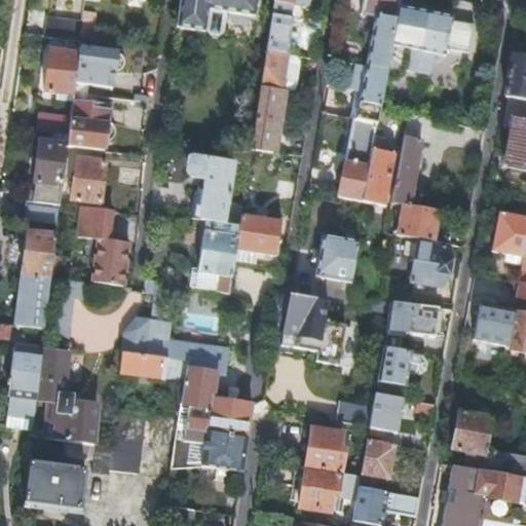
[(257,0),(181,0),(178,26),(202,30),(207,37),(216,37),(223,33),(226,10),(255,15),(257,0)]
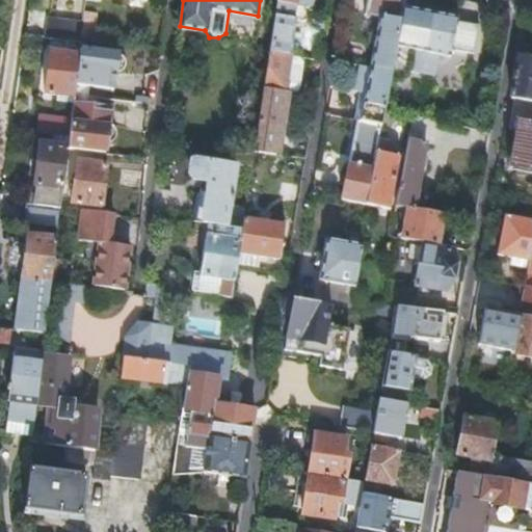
[(405,6),(405,0),(390,0),(387,15),(381,14),(370,65),(393,71),(397,45),(405,6)]
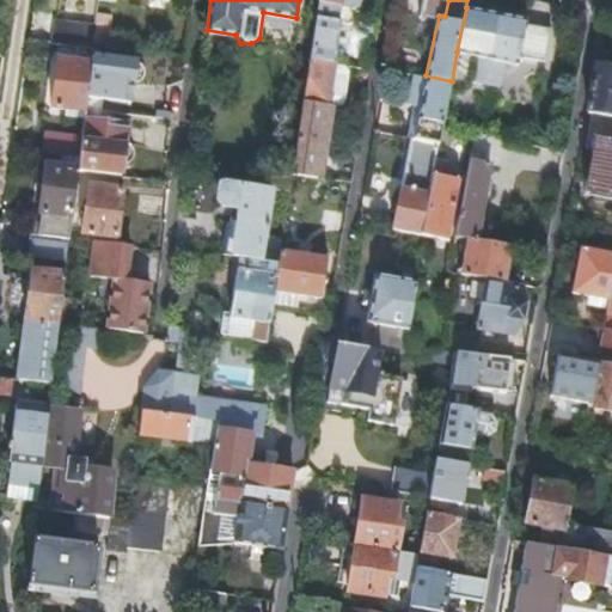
[(354,6),(320,1),(311,57),(335,62),(335,61),(342,20),(352,20),(354,6)]
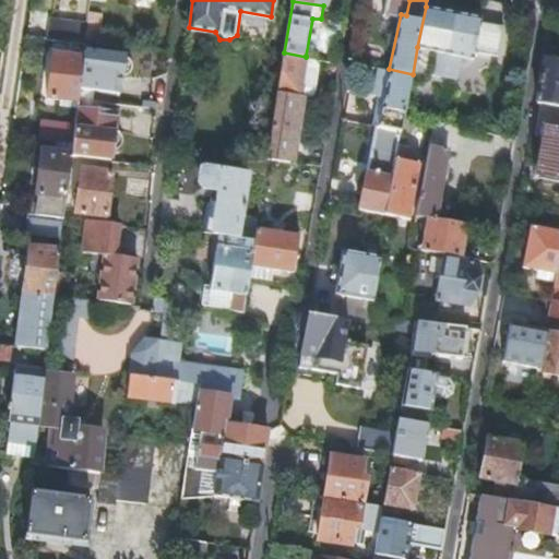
[(454,12),(426,7),(417,47),(413,74),(411,86),(418,88),(430,82),(432,75),(441,78),(441,75),(454,12)]
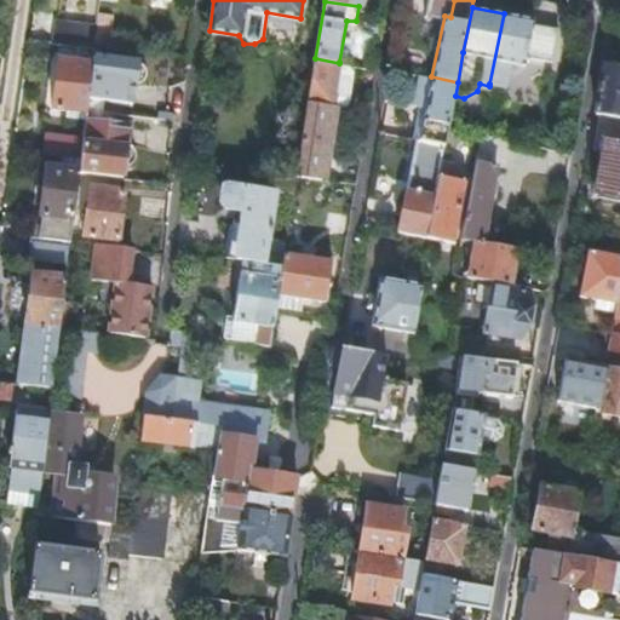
[(98,34),(97,44),(108,46),(113,12),(101,10),(98,34)]
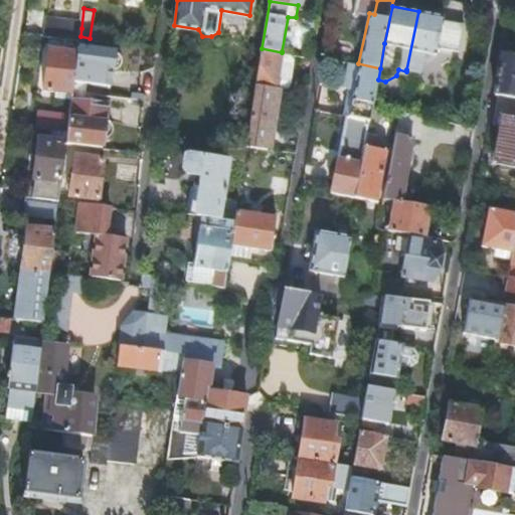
[(445,15),(418,11),(406,69),(406,71),(419,73),(424,51),(438,53),(445,15)]
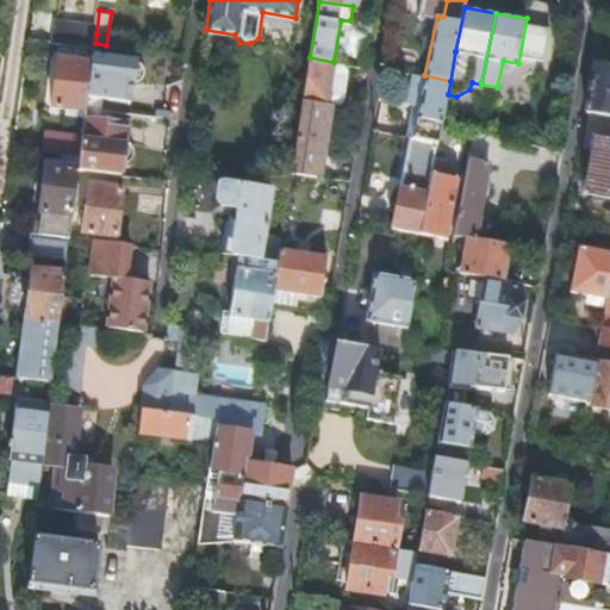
[(60,30),(57,42),(94,47),(95,43),(97,33),(60,30)]
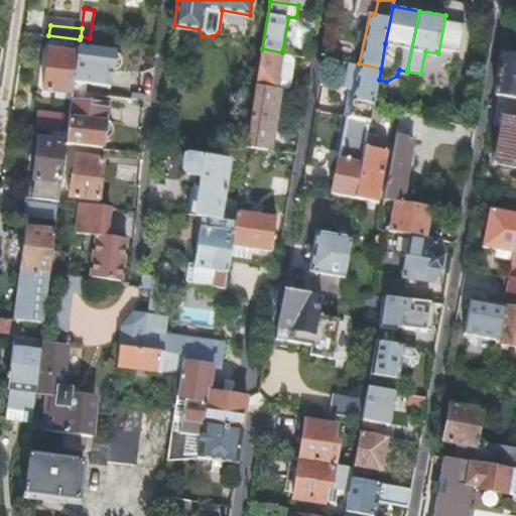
[(115,51),(79,47),(79,52),(74,91),(85,92),(86,84),(111,88),(113,71),(115,71),(117,70),(119,68),(121,66),(122,63),(122,60),(122,58),(121,55),(119,54),(117,52),(115,51)]
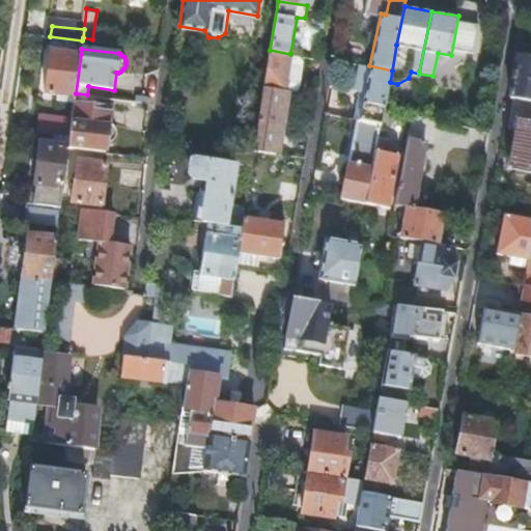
[(47,92),(76,96),(76,93),(81,54),(52,50),(47,92)]
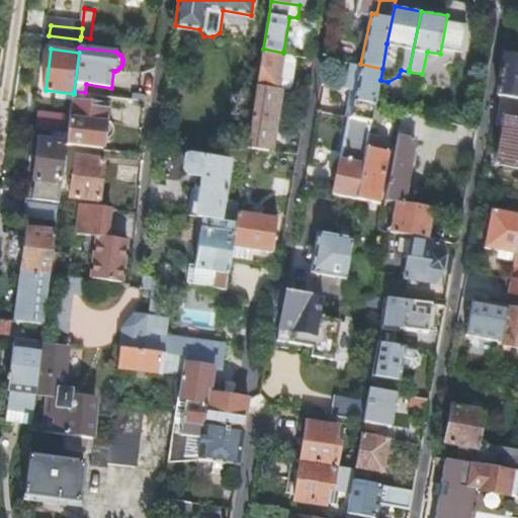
[(283,53),(263,49),(258,84),(278,87),(278,88),(283,90),(289,86),(293,60),(289,53),(283,52),(283,53)]
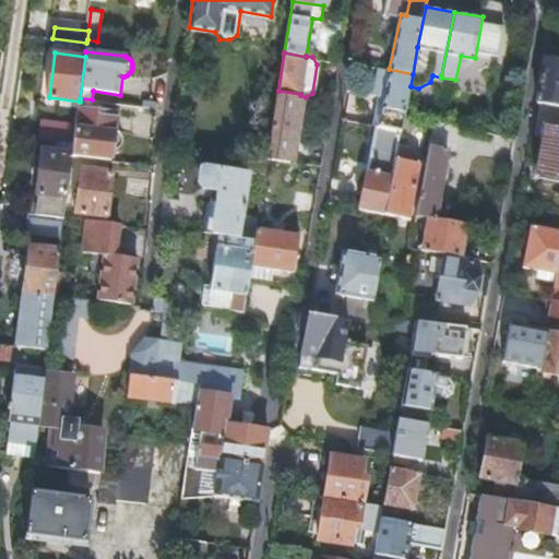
[(558,60),(545,59),(537,103),(558,106),(558,60)]
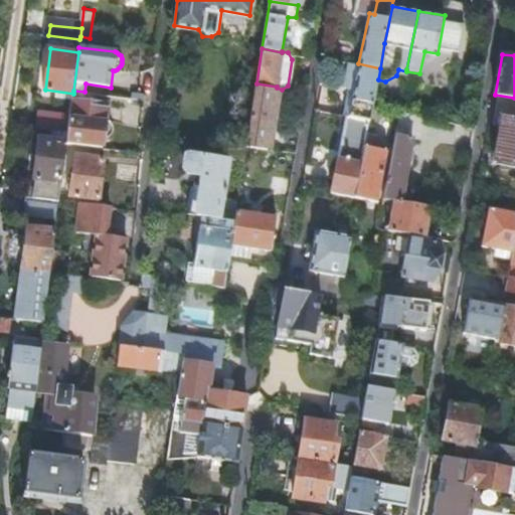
[(380,68),(358,63),(348,115),(370,119),(372,110),(378,79),(380,68)]
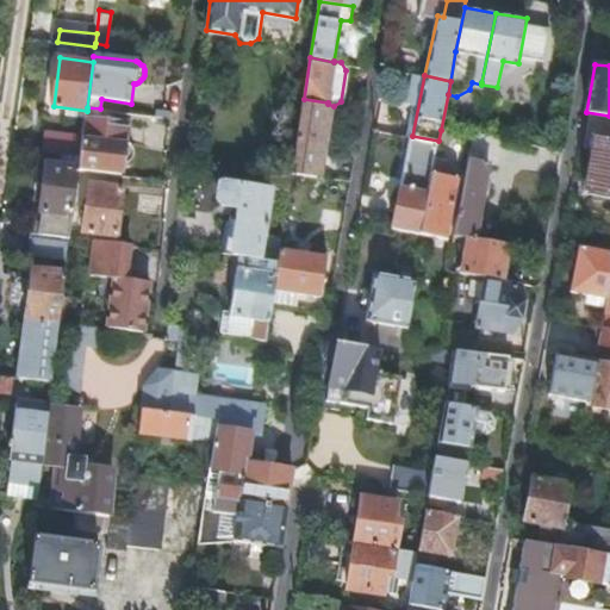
[(304,99),(293,168),(292,172),(316,175),(328,104),(328,103),(304,99)]
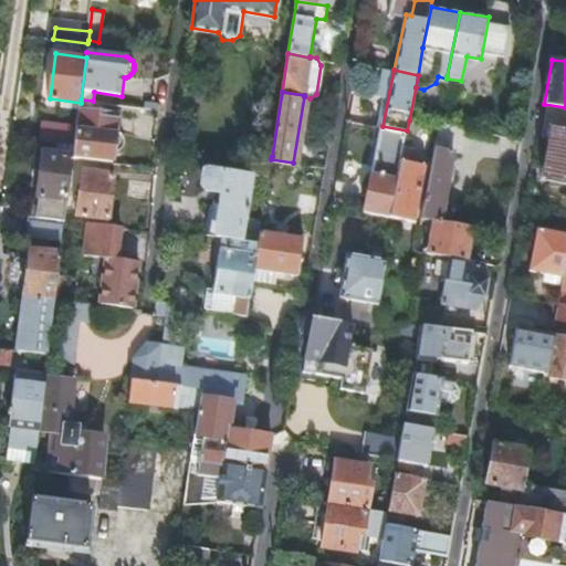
[(76,135),(75,144),(74,150),(74,155),(74,157),(113,163),(114,152),(117,152),(119,150),(122,149),(123,148),(124,146),(125,144),(125,142),(125,139),(124,136),(123,134),(121,133),(118,132),(116,132),(118,115),(92,112),(93,101),(81,100),(81,103),(77,125),(76,135)]
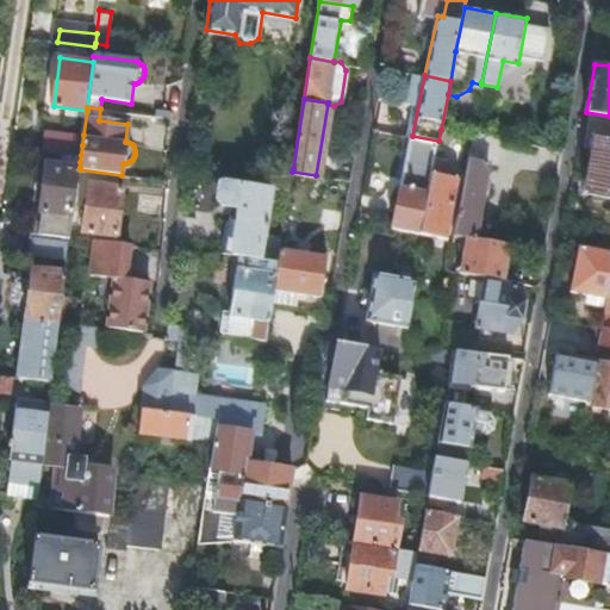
[(41,129),(39,141),(82,145),(83,135),(41,129)]
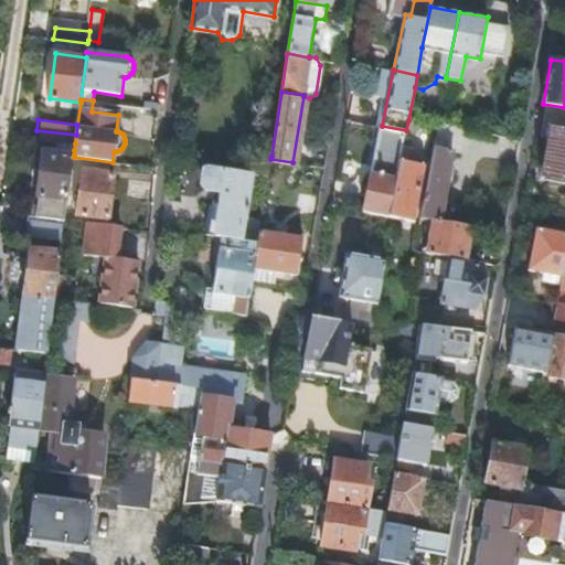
[(459,152),(464,129),(437,124),(437,126),(420,215),(432,217),(439,219),(451,151),(459,152)]
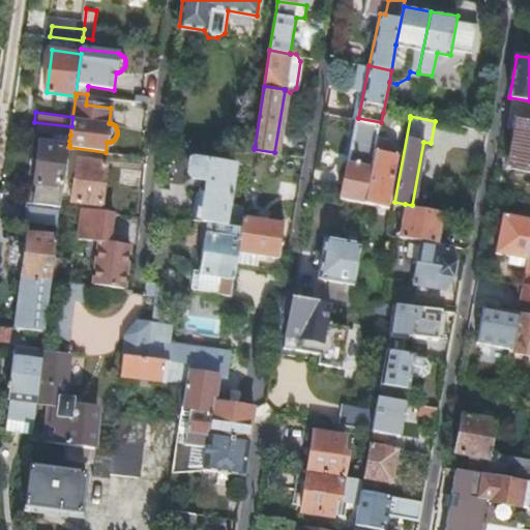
[(381,122),(358,118),(355,117),(341,197),(366,201),(378,138),(381,122)]
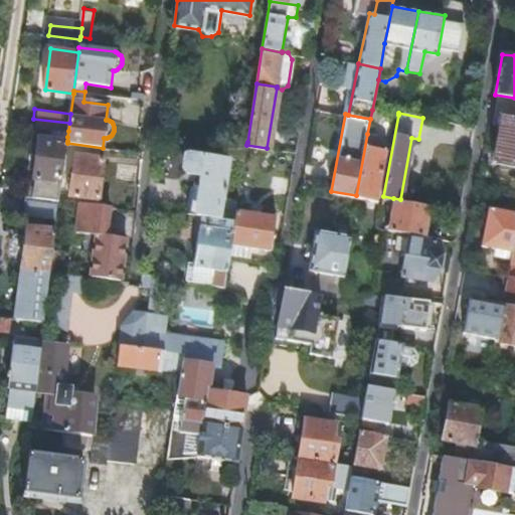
[(33,119),(32,126),(52,129),(68,131),(69,123),(33,119)]
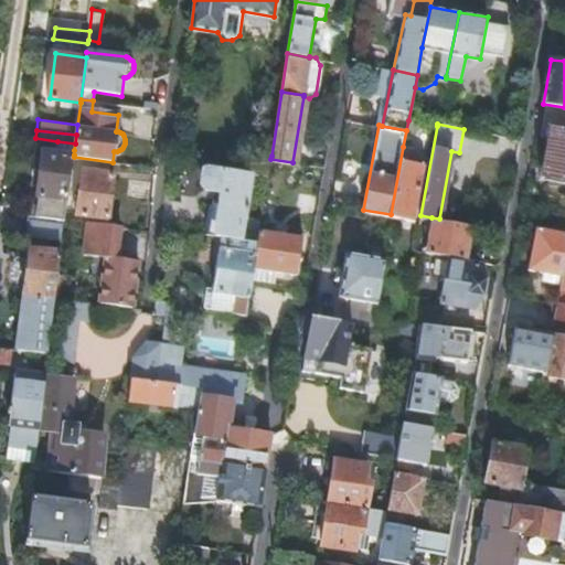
[(564,177),(564,188),(562,204),(564,204),(564,135),(555,134),(547,173),(564,177)]
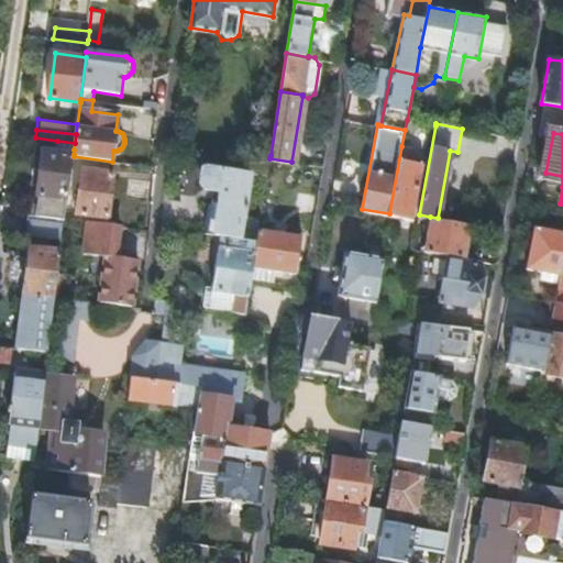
[(37,191),(68,195),(74,156),(74,154),(74,150),(75,143),(57,141),(56,147),(43,146),(37,191)]
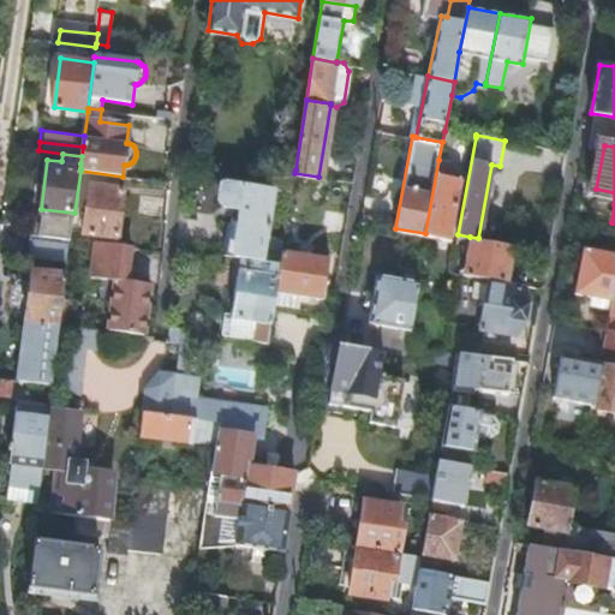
[(439,160),(425,233),(424,234),(427,234),(449,239),(461,179),(448,175),(451,162),(439,160)]
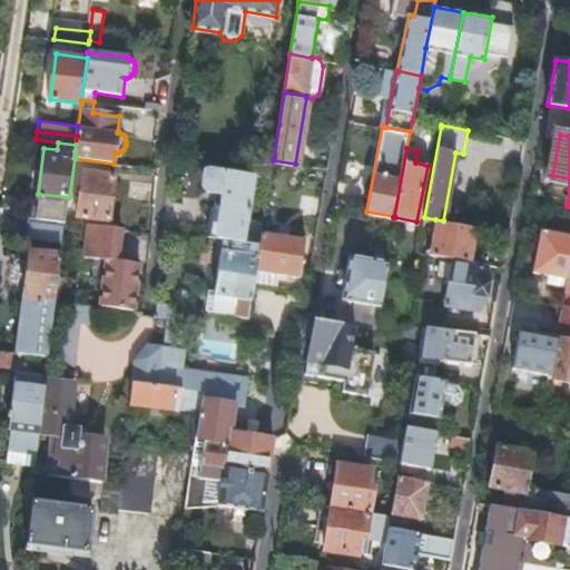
[(256,154),(253,175),(271,177),(273,160),(274,157),(256,154)]
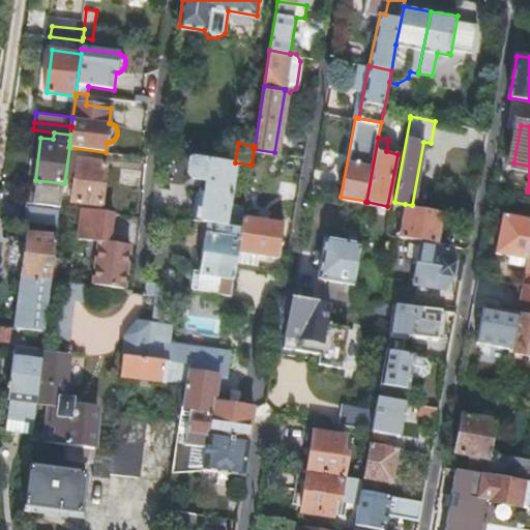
[(201,185),(195,219),(202,221),(222,224),(241,227),(243,216),(244,210),(227,207),(229,197),(231,198),(232,193),(229,193),(235,163),(198,156),(194,177),(209,180),(208,186),(201,185)]
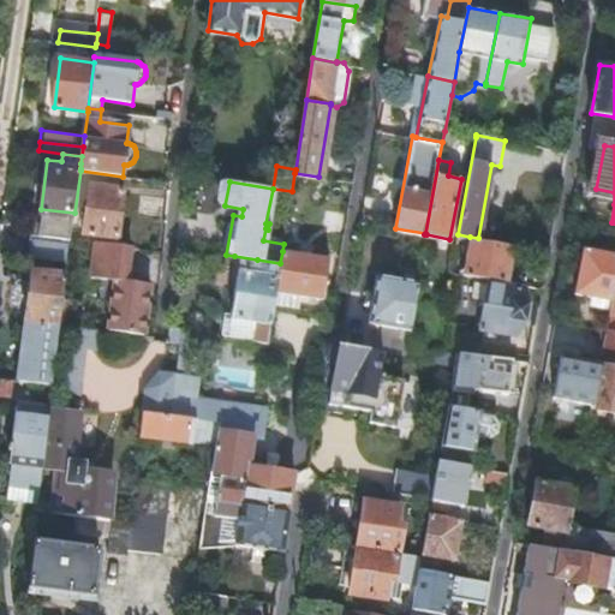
[(124,189),(90,185),(84,233),(119,237),(124,189)]
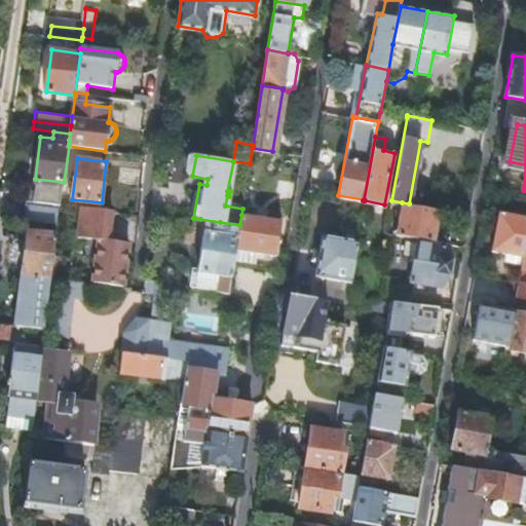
[(30,202),(27,218),(59,222),(61,211),(61,207),(30,202)]
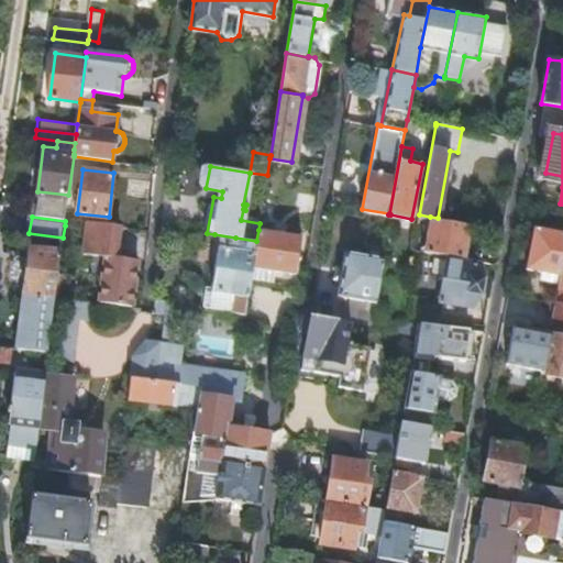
[(463,257),(468,223),(438,218),(430,217),(423,250),(463,257)]
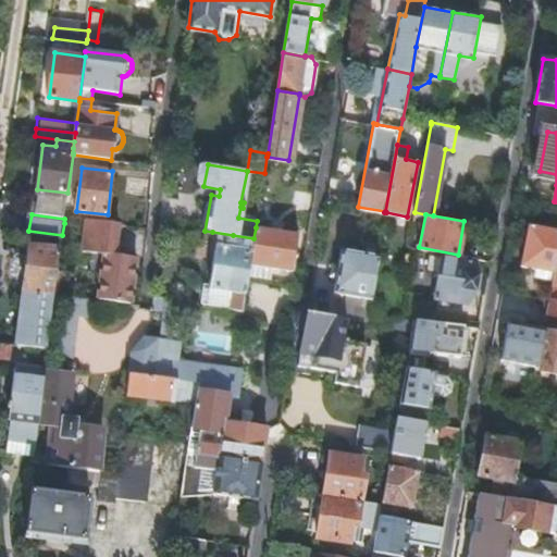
[(116,222),(87,219),(84,248),(107,251),(101,295),(131,297),(135,251),(113,248),(116,222)]
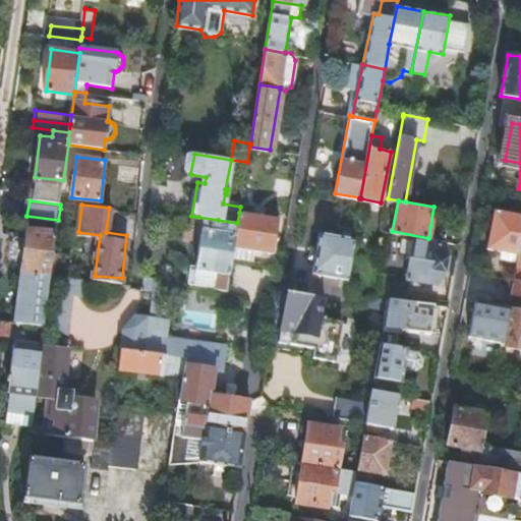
[(500,259),(517,263),(519,254),(520,240),(520,216),(496,211),(488,248),(502,251),(500,259)]
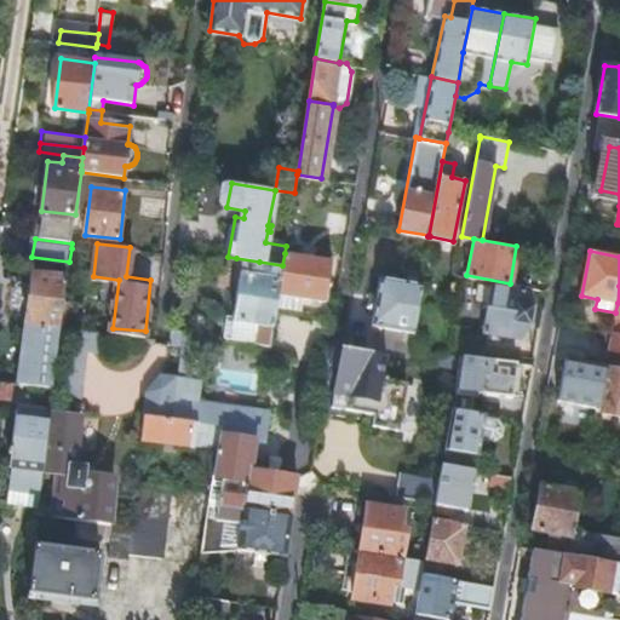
[(285,253),(282,265),(277,294),(323,302),(331,260),(285,253)]
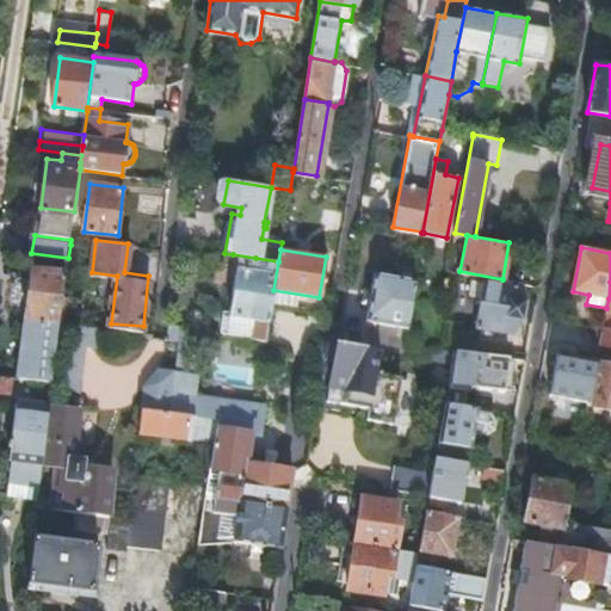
[(255,258),(233,254),(230,273),(235,275),(236,269),(253,271),(255,258)]
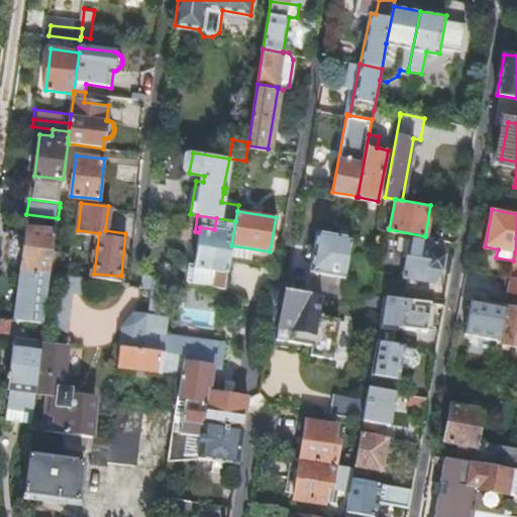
[(189,265),(186,281),(194,282),(193,284),(225,288),(230,254),(231,245),(235,221),(216,218),(214,229),(200,227),(199,232),(194,265),(189,265)]
